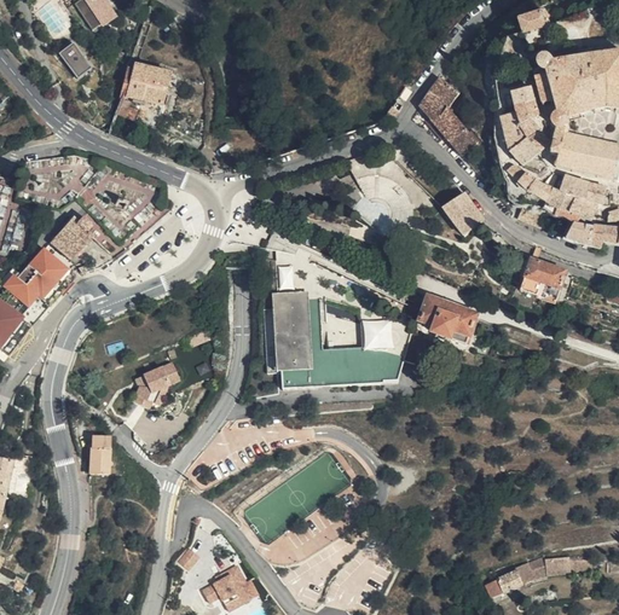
[(79,0),(94,25),(109,16),(97,0),(79,0)]
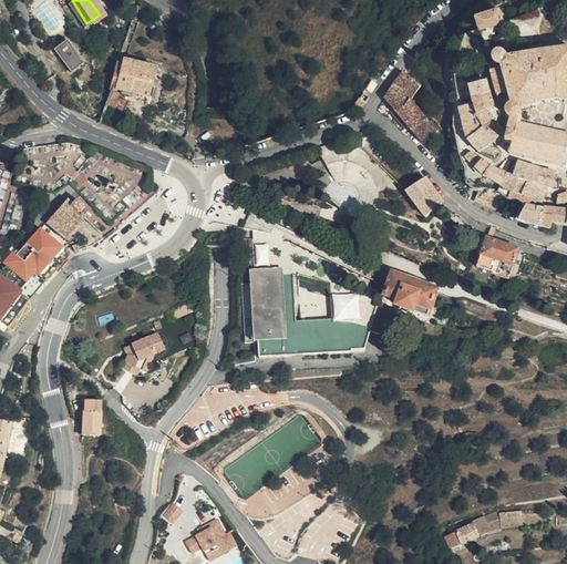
[(89,0),(100,14),(104,11),(98,2),(101,0),(89,0)]
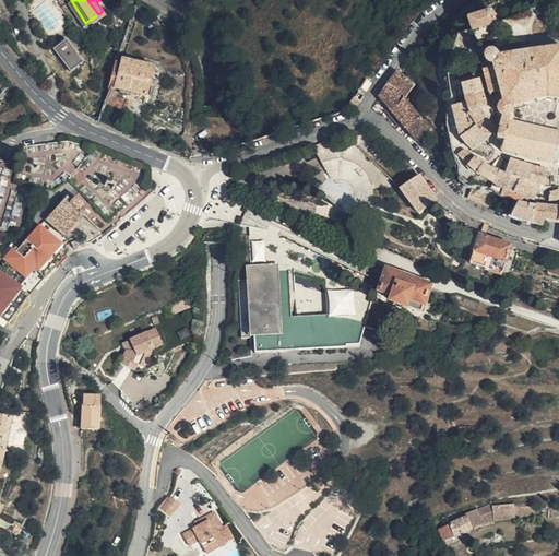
[(495,21),(490,8),(466,15),(471,28),(495,21)]
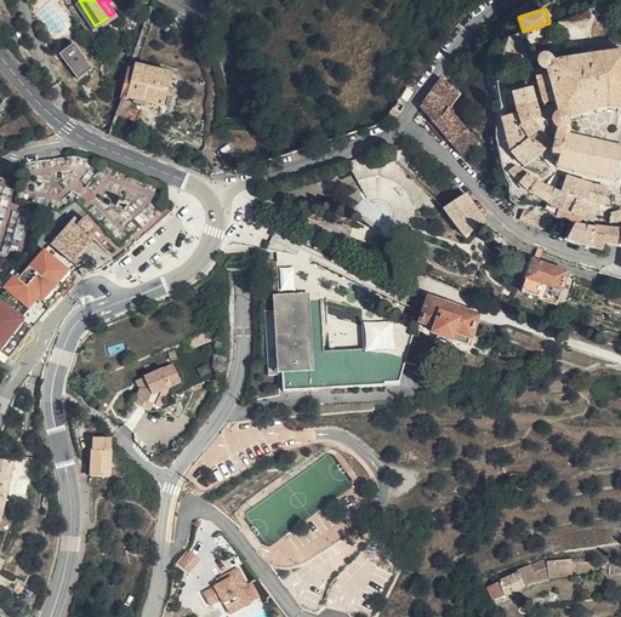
[(93,63),(75,39),(61,49),(79,73),(93,63)]
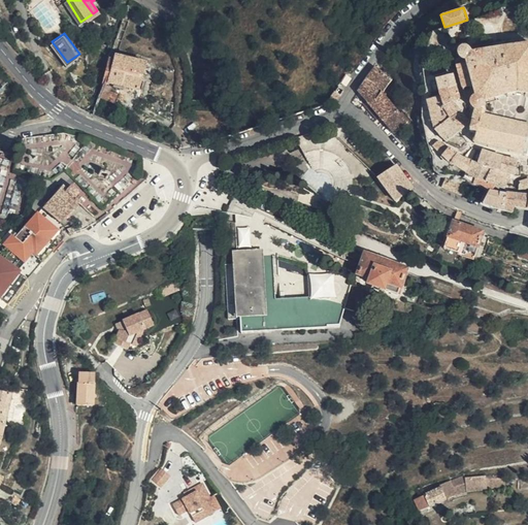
[(482,99),(482,97),(487,96),(492,95),(507,90),(516,88),(517,88),(518,89),(526,92),(527,90),(527,88),(527,42),(521,43),(509,44),(499,46),(485,47),(470,50),(469,47),(467,46),(465,45),(462,45),(459,46),(458,50),(458,52),(458,55),(460,56),(456,59),(468,95),(467,99),(469,102),(469,103),(471,104),(472,105),(473,105),(476,105),(479,104),(481,103),(481,101),(482,99)]
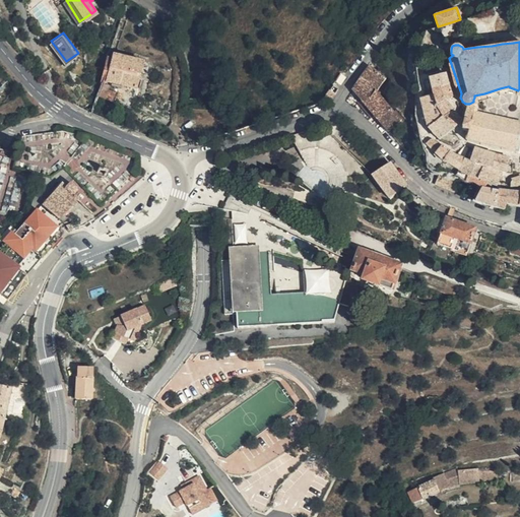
[(145,57),(114,50),(112,55),(109,55),(107,63),(103,79),(107,80),(140,87),(145,57)]
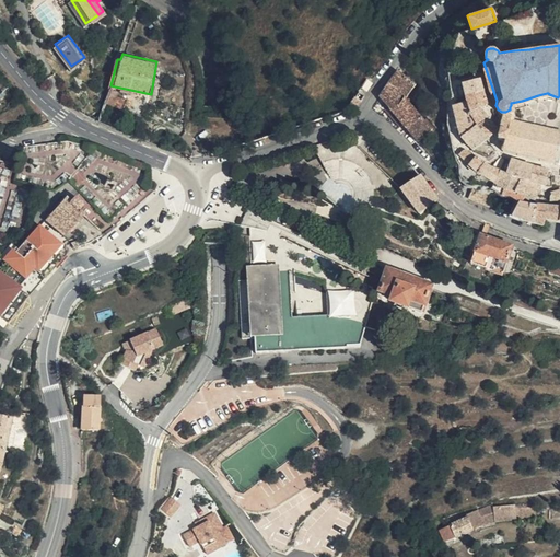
[(417,88),(399,73),(381,100),(394,115),(419,144),(432,131),(408,101),(417,88)]
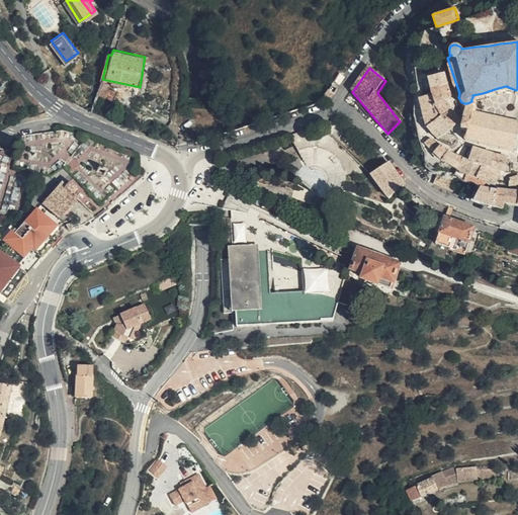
[(428,78),(432,89),(433,89),(448,84),(444,72),(428,78)]
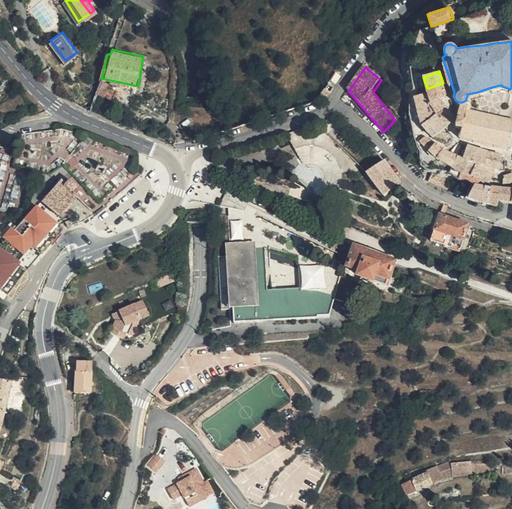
[(109,83),(104,82),(99,96),(113,99),(115,89),(108,87),(109,83)]
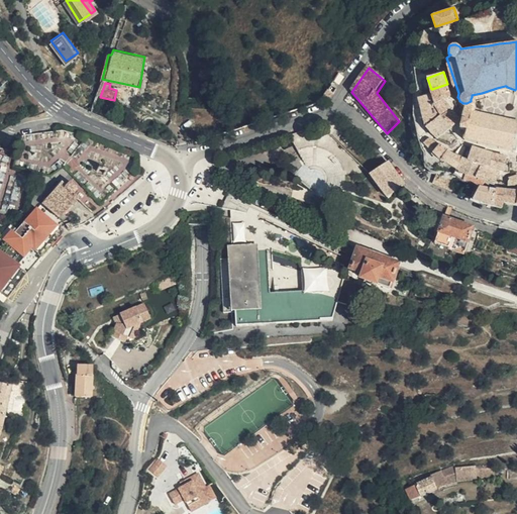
[(450,96),(447,84),(432,89),(431,89),(432,94),(435,104),(443,100),(450,96)]
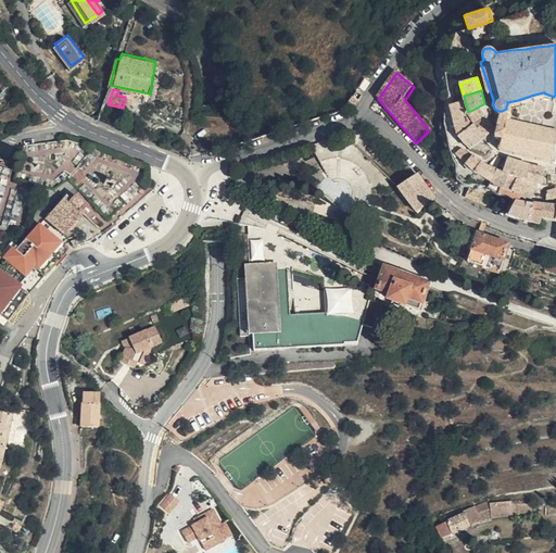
[(351,98),(346,104),(351,108),(352,109),(356,102),(351,98)]
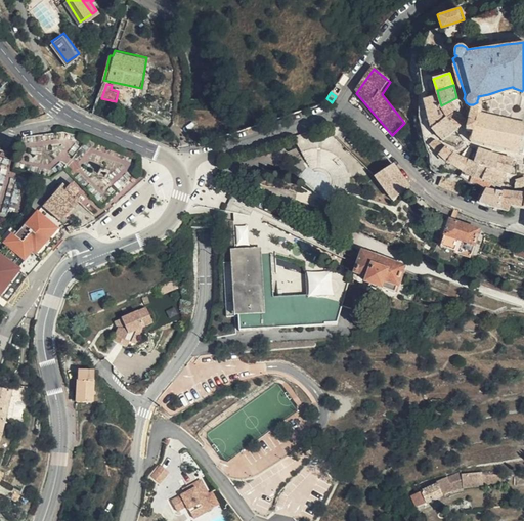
[(425,99),(433,129),(446,121),(441,105),(438,95),(430,97),(425,99)]
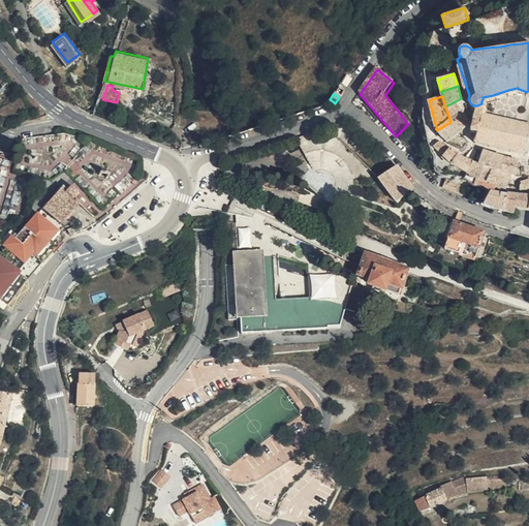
[(454,102),(445,106),(450,122),(462,111),(454,102)]
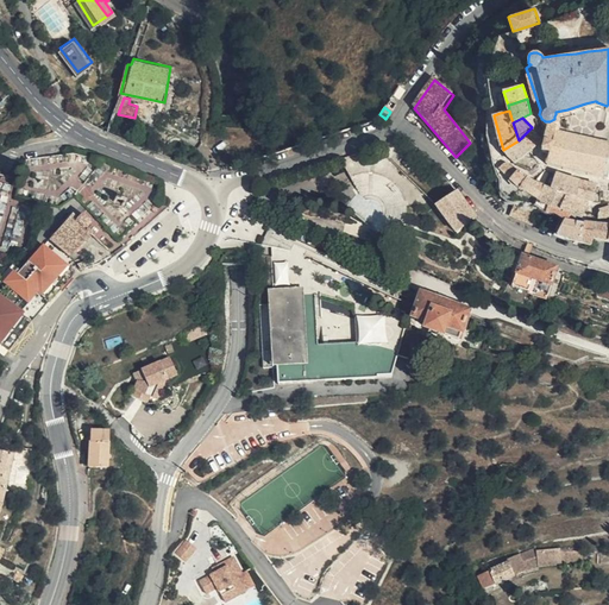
[(554,123),(550,121),(547,131),(548,131),(542,150),(547,151),(545,162),(598,174),(604,139),(554,128),(554,123)]
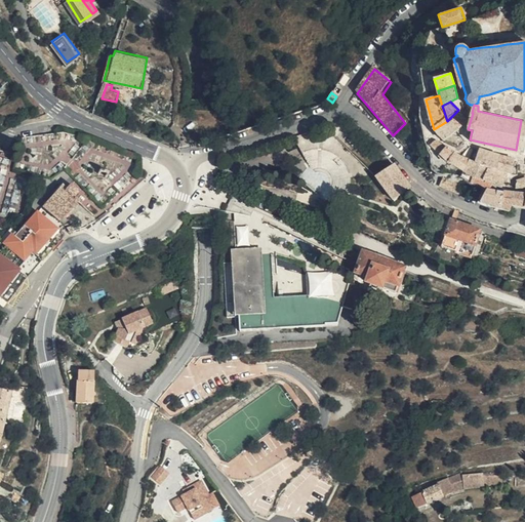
[(458,110),(447,121),(455,127),(466,119),(458,110)]
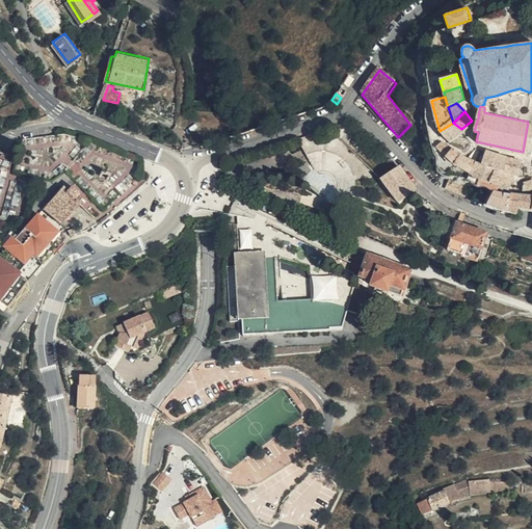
[(453,123),(440,131),(439,132),(449,143),(461,129),(453,123)]
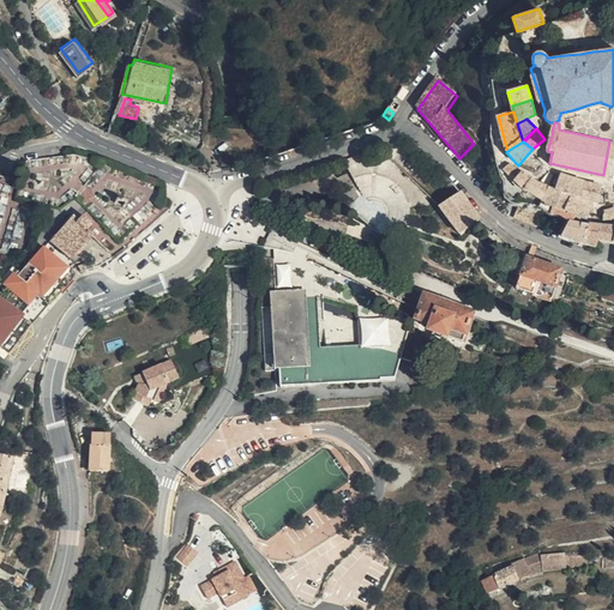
[(545,159),(533,149),(518,165),(536,169),(545,159)]
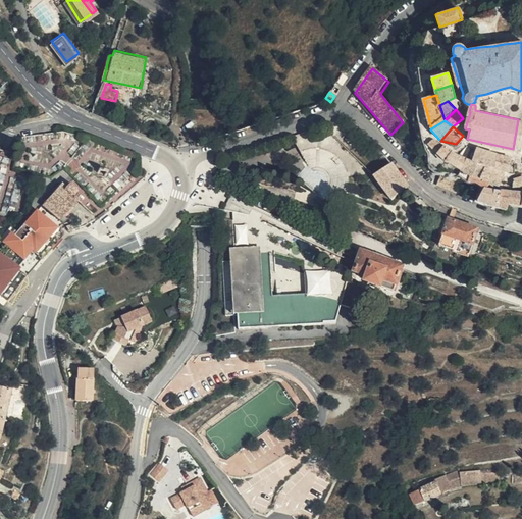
[(70,127),(22,131),(23,142),(71,139),(70,127)]
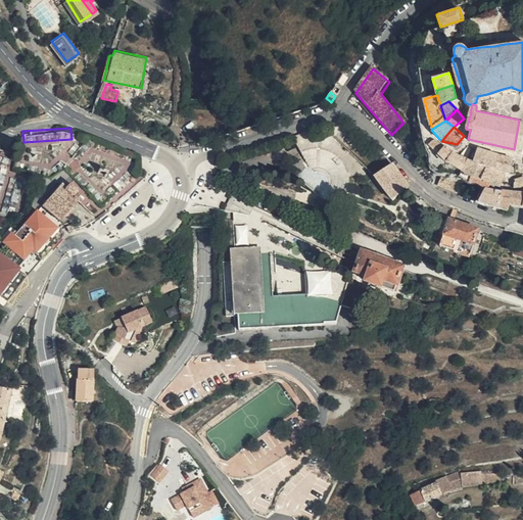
[(430,146),(438,154),(443,146),(434,139),(432,140),(430,146)]
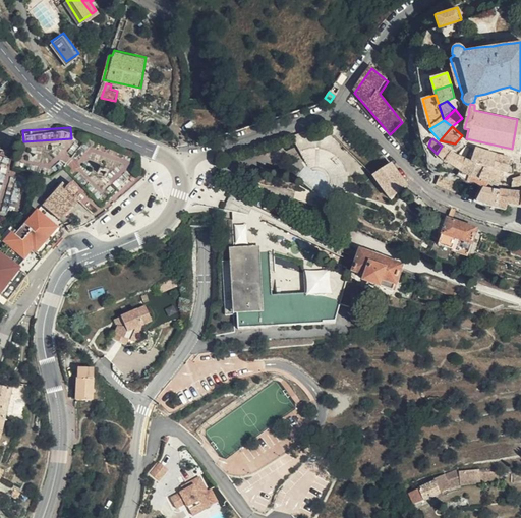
[(442,146),(437,154),(444,162),(449,151),(442,146)]
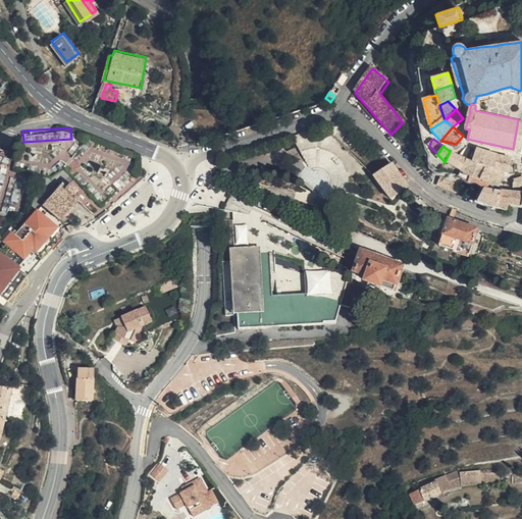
[(479,160),(482,149),(474,146),(469,158),(468,159),(478,162),(479,160)]
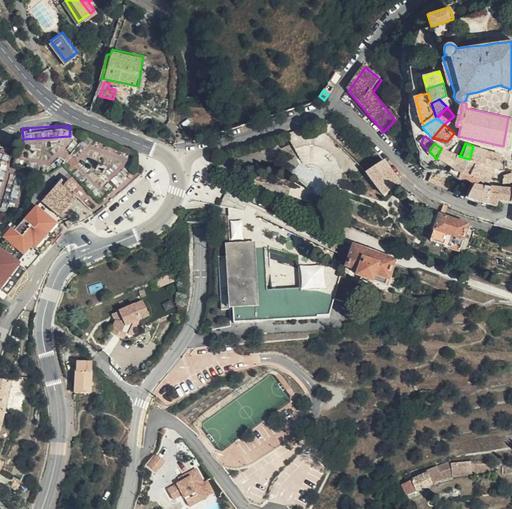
[(470,157),(469,159),(482,163),(483,158),(485,148),(473,146),(470,157)]
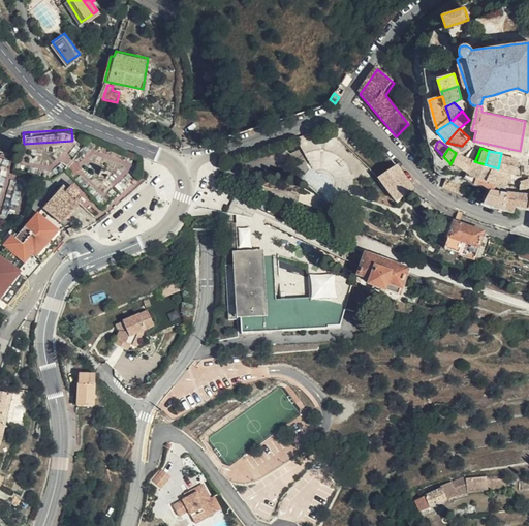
[(6,181),(10,155),(0,153),(0,209),(17,212),(21,183),(6,181)]
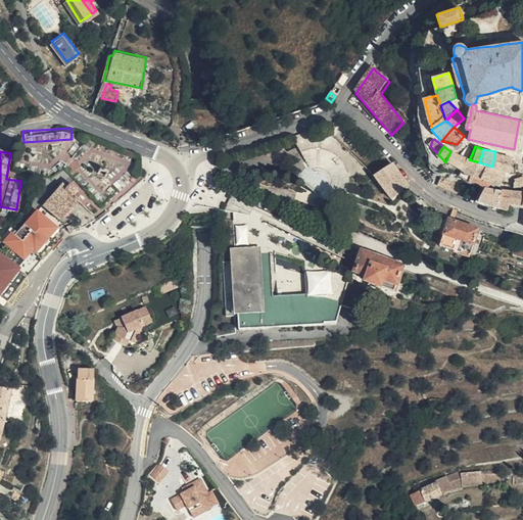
[(445,162),(454,167),(457,160),(458,156),(456,154),(450,151),(445,162)]
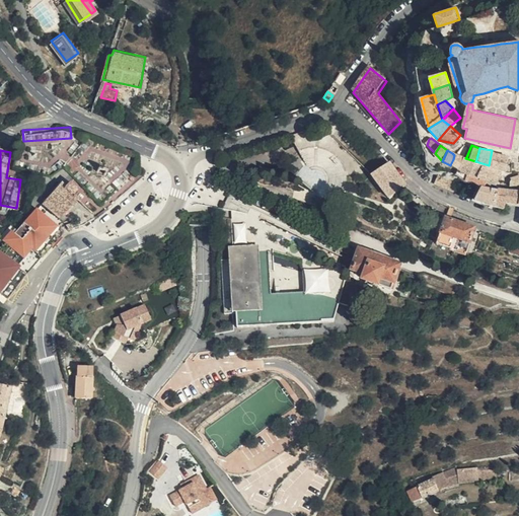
[(492,150),(490,160),(505,163),(505,159),(506,153),(492,150)]
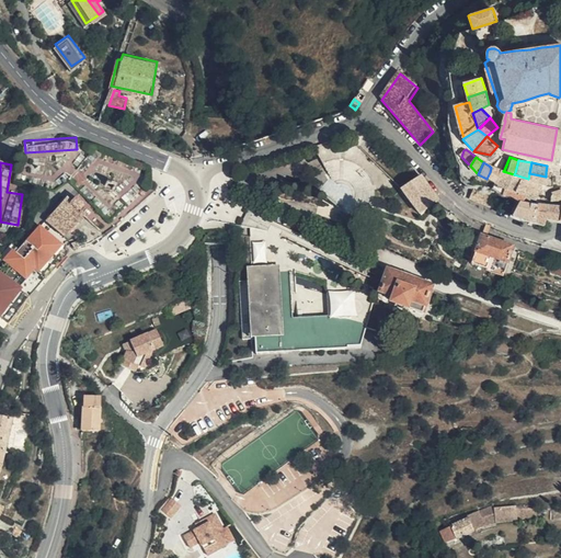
[(499,179),(503,171),(497,169),(494,168),(491,168),(490,172),(487,179),(496,184),(499,179)]
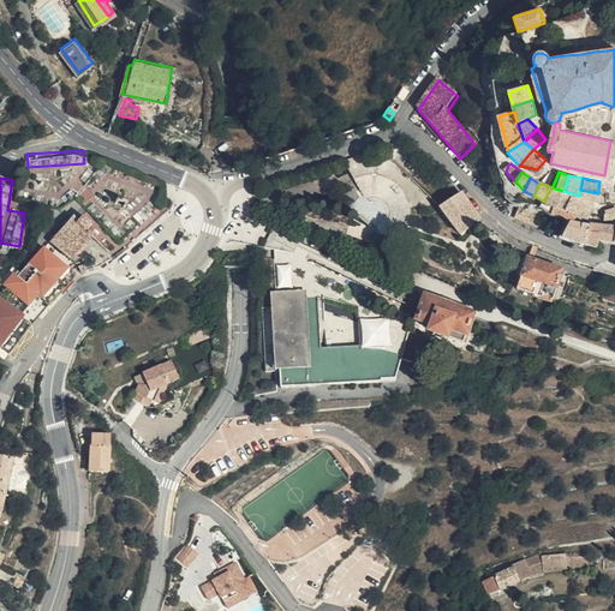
[(547,196),(544,202),(539,209),(543,211),(553,216),(554,216),(562,197),(563,191),(551,187),(547,196)]
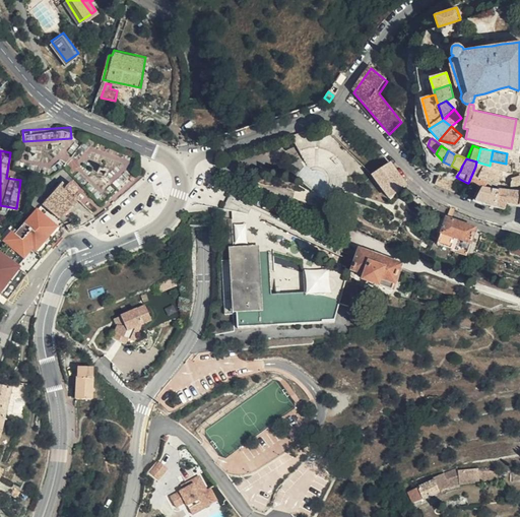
[(490,166),(489,170),(499,170),(510,171),(511,159),(506,159),(506,164),(491,160),(490,166)]
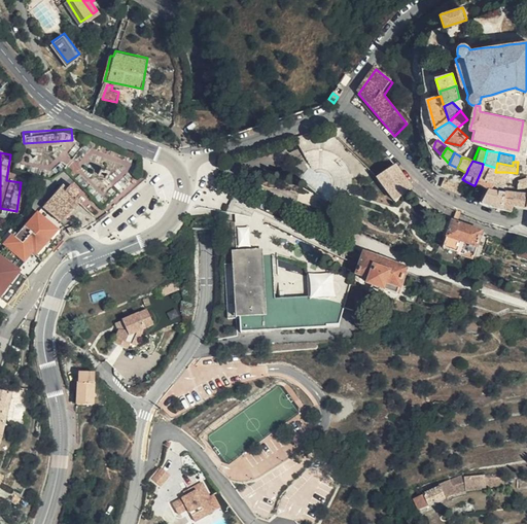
[(396,164),(395,163),(378,177),(383,183),(394,199),(396,201),(414,186),(396,164)]
